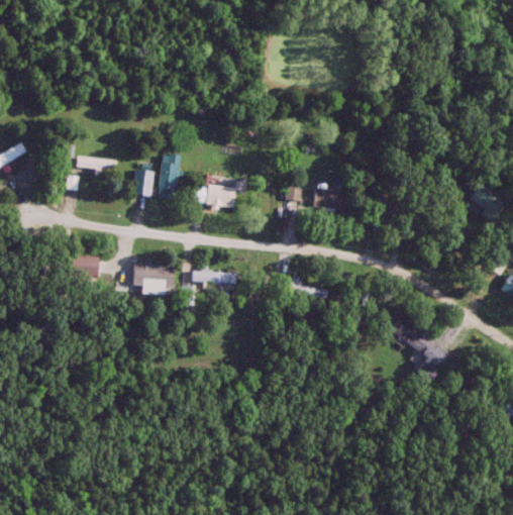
[(0,166),(26,152),(20,142),(0,152),(0,166)]
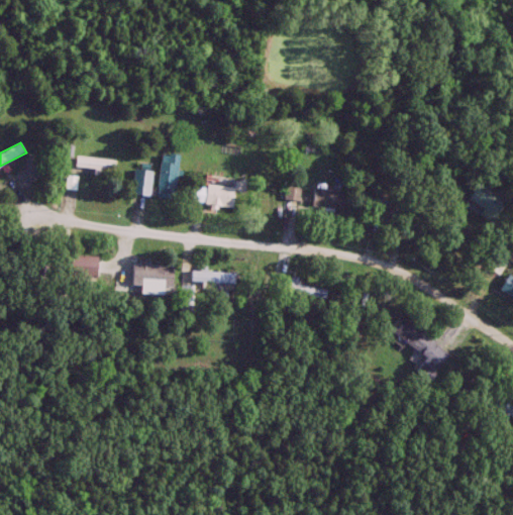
[(115,159),(76,157),(76,168),(115,170),(115,159)]
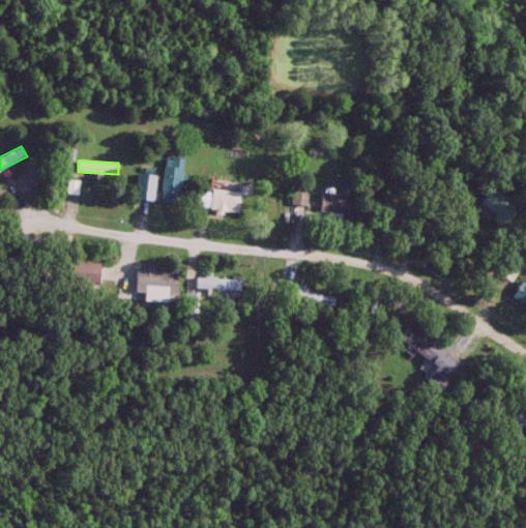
[(135,174),(141,201),(158,197),(152,170),(135,174)]
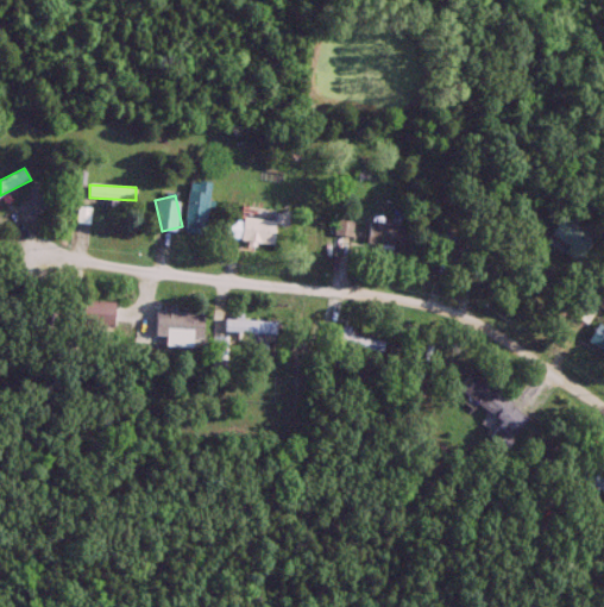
[(572,245),(568,254),(584,262),(599,232),(565,214),(554,235),(572,245)]
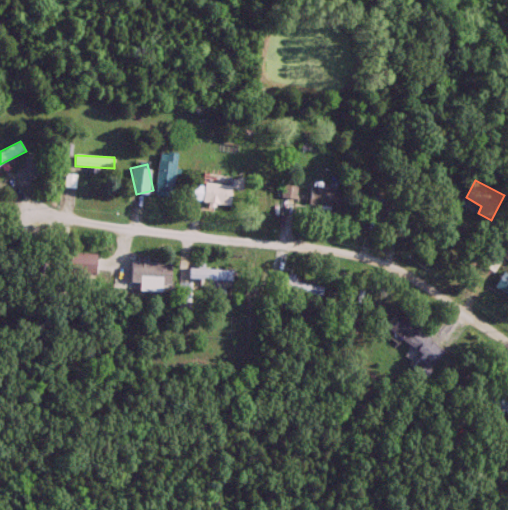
[(294,196),(294,182),(286,182),(286,196),(294,196)]
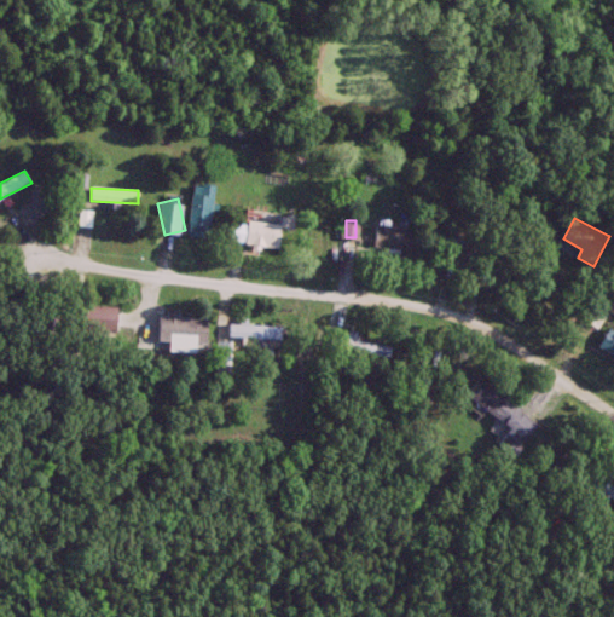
[(283,225),(249,221),(247,246),(281,249),(283,225)]
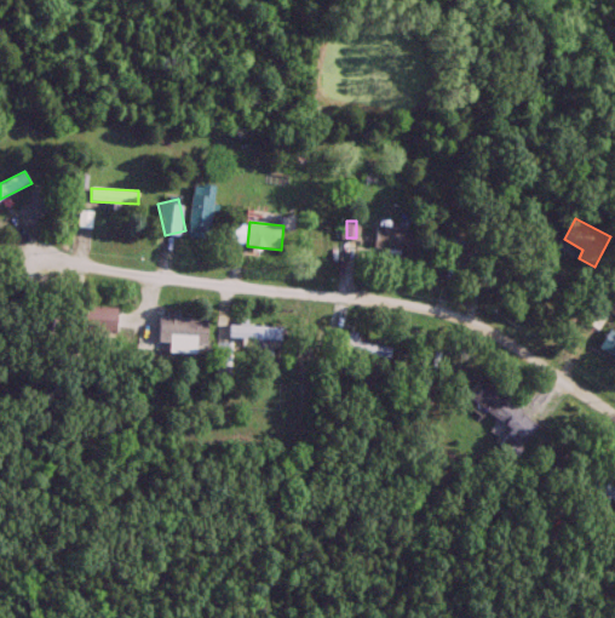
[(379,251),(415,250),(414,225),(378,227),(379,251)]
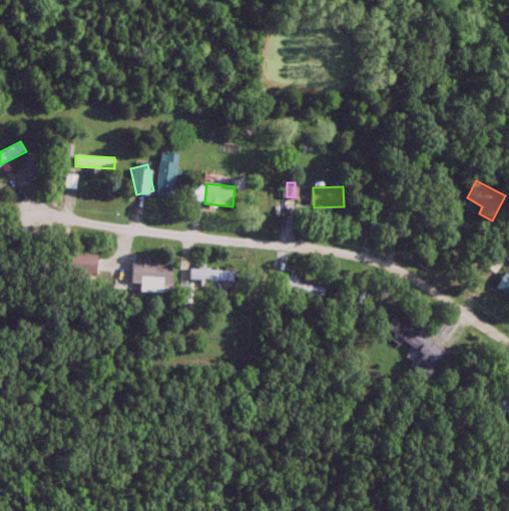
[(69,274),(96,274),(96,252),(69,252),(69,274)]
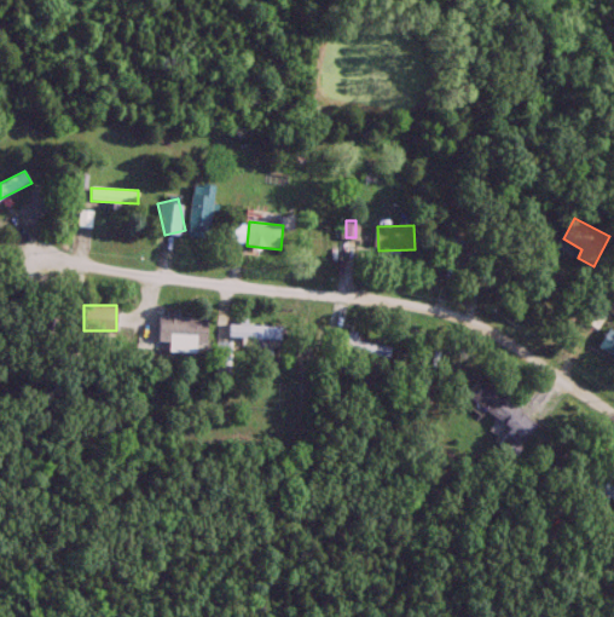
[(230,339),(283,340),(284,327),(243,326),(243,323),(230,323),(230,339)]
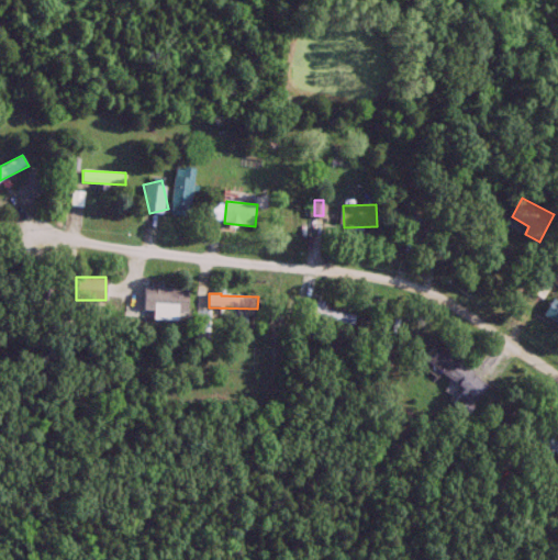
[(545,316),(557,322),(557,298),(554,297),(545,316)]
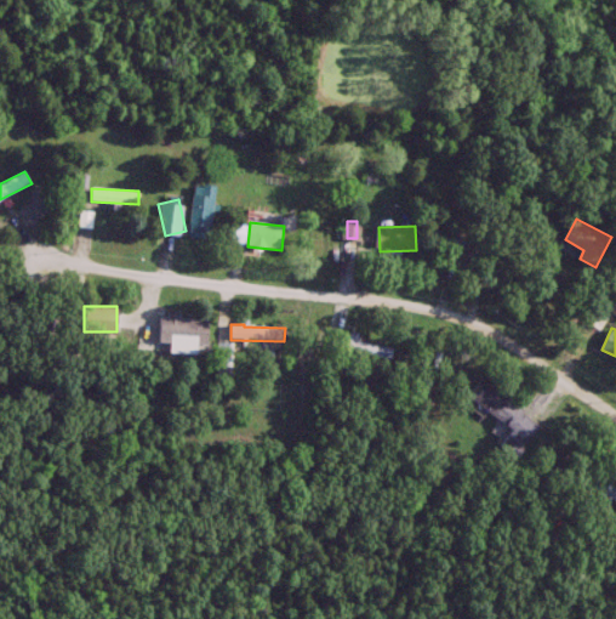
[(386,357),(387,345),(346,340),(343,352),(386,357)]
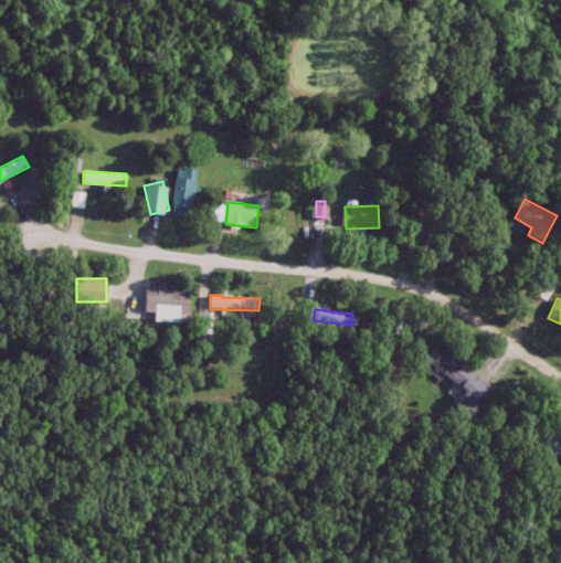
[(466,391),(456,405),(472,417),(494,386),(438,344),(426,361),(466,391)]
